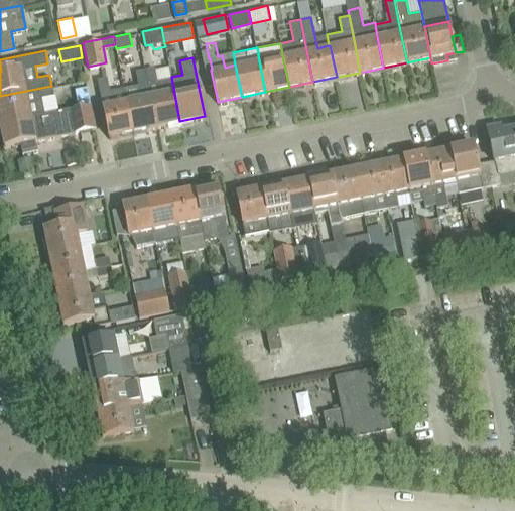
[(154,66),(145,68),(150,98),(156,126),(179,121),(174,93),(171,77),(157,80),(154,66)]
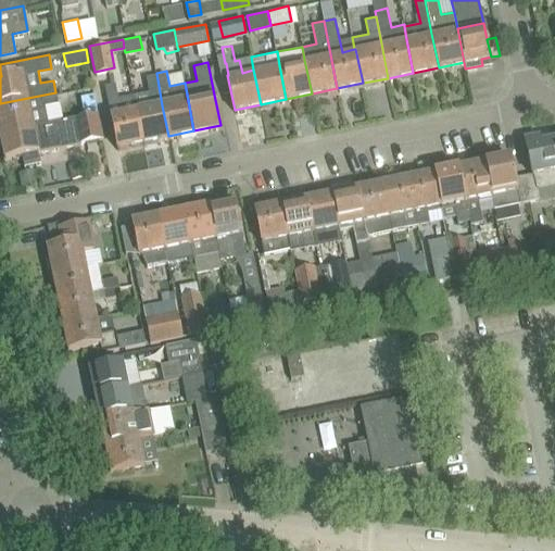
[(152,108),(137,111),(143,141),(168,136),(162,105),(156,73),(146,75),(152,108)]
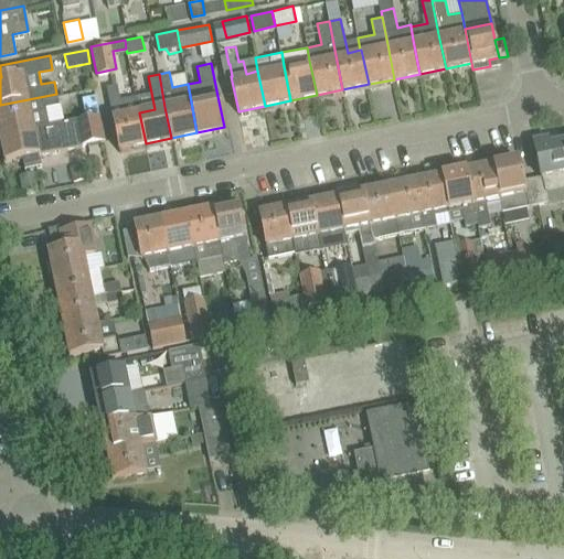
[(146,143),(139,113),(136,94),(120,97),(117,83),(106,85),(113,118),(119,149),(146,143)]
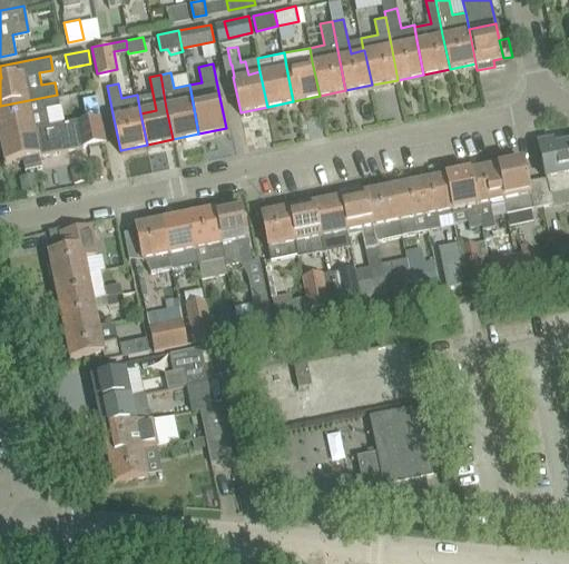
[(0,135),(49,125),(46,107),(59,104),(57,95),(0,106),(0,135)]
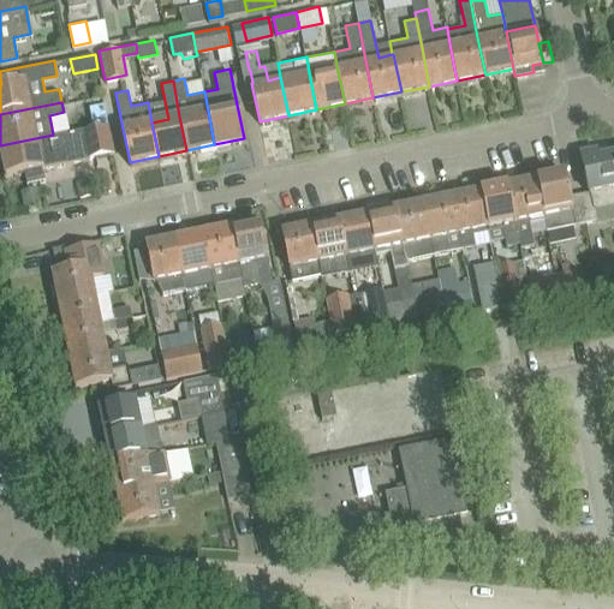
[(103,102),(89,106),(94,127),(107,125),(107,124),(103,102)]
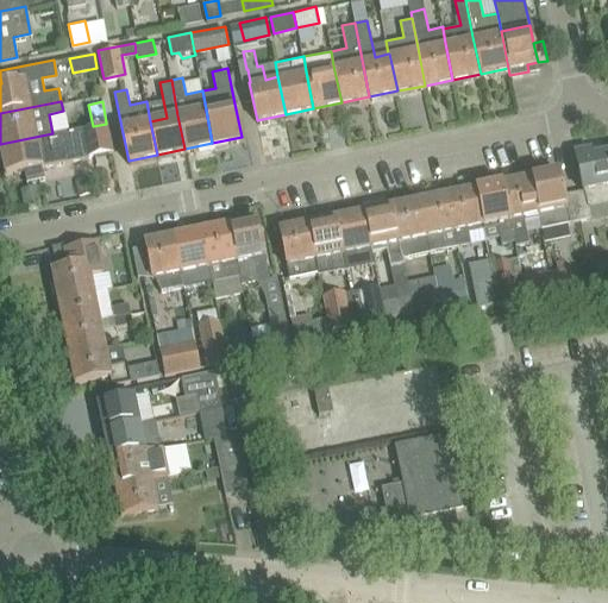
[(52,133),(0,144),(0,150),(5,171),(23,168),(26,180),(44,176),(42,164),(57,161),(54,144),(83,138),(87,155),(112,149),(106,124),(93,126),(52,133)]
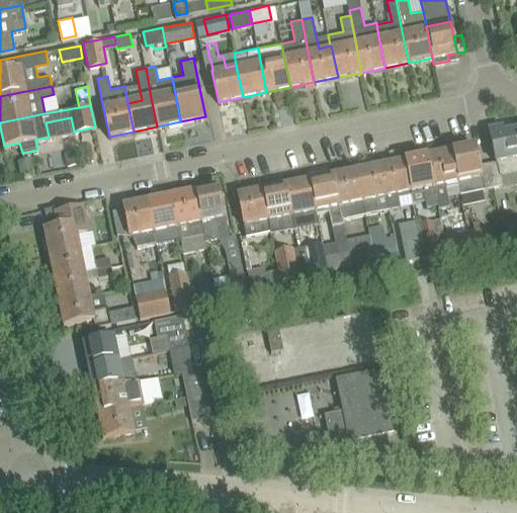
[(499,174),(516,169),(516,132),(516,127),(503,131),(502,124),(489,127),(499,174)]
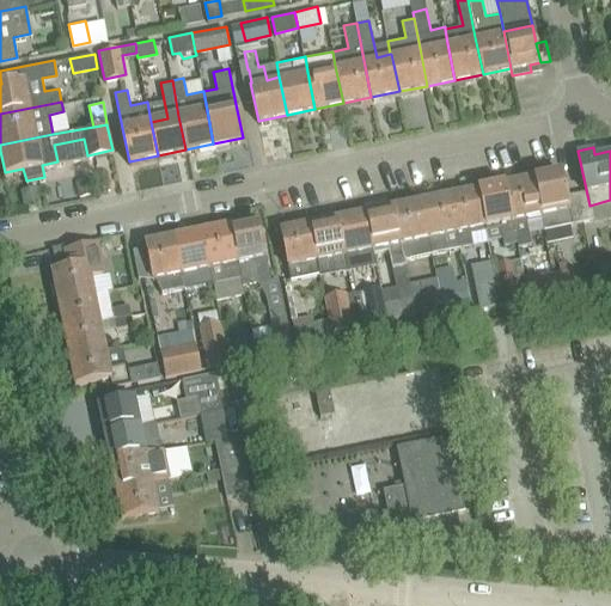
[(78,178),(74,178),(78,194),(92,191),(87,164),(75,166),(78,178)]
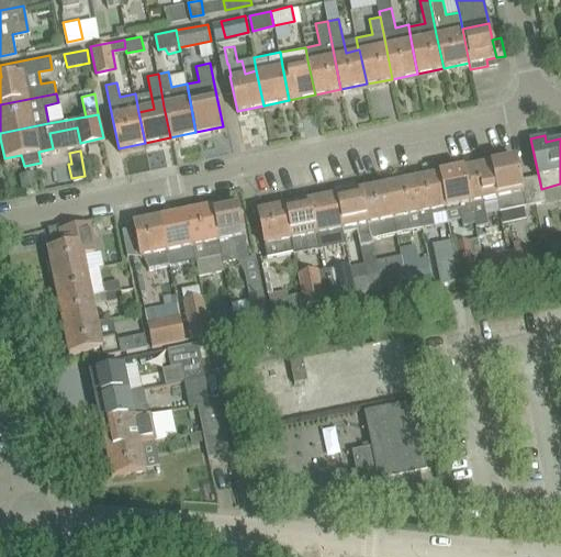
[(516,156),(490,162),(496,199),(497,199),(500,209),(526,203),(516,156)]
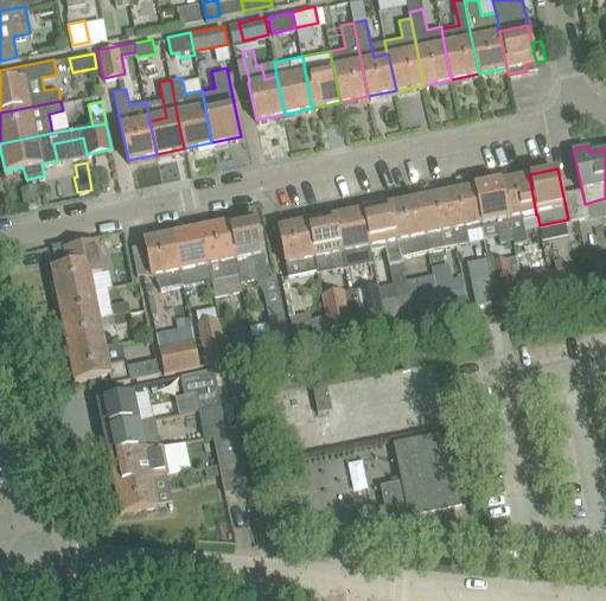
[(529,174),(501,180),(512,237),(514,243),(527,240),(522,217),(536,215),(529,174)]
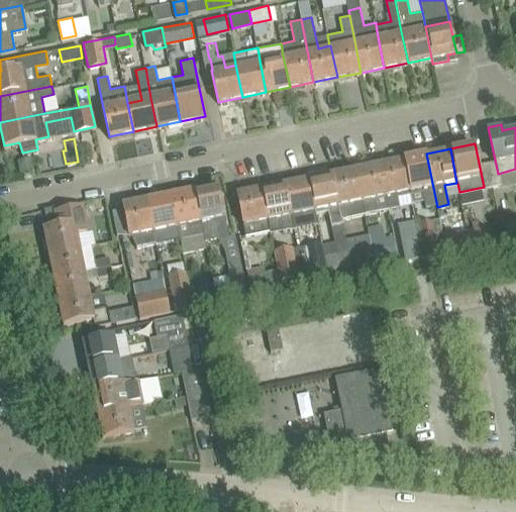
[(426,154),(403,159),(409,192),(411,201),(423,199),(425,205),(436,202),(426,154)]
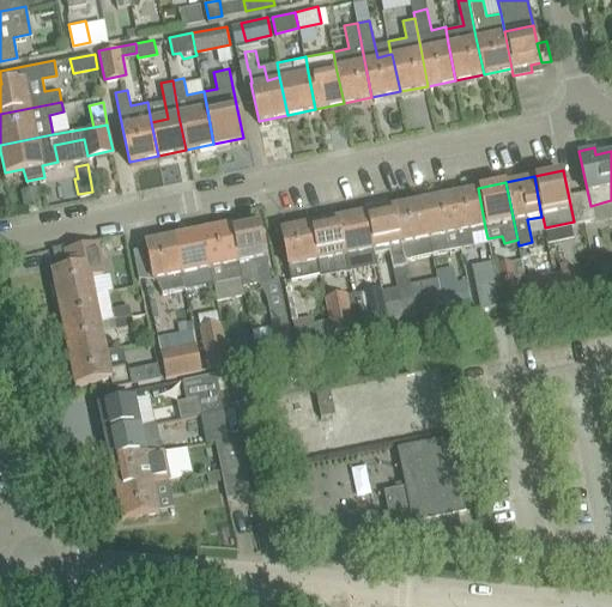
[(23,204),(37,200),(35,188),(20,190),(23,204)]
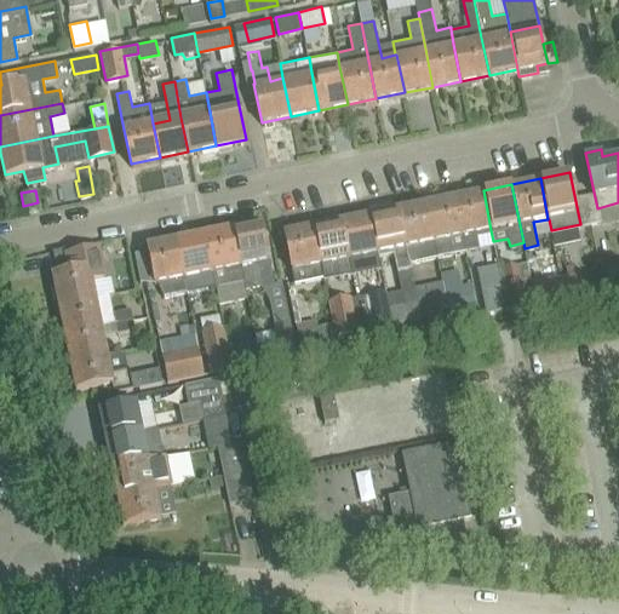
[(483,190),(454,196),(463,236),(465,250),(479,247),(476,234),(491,230),(483,190)]
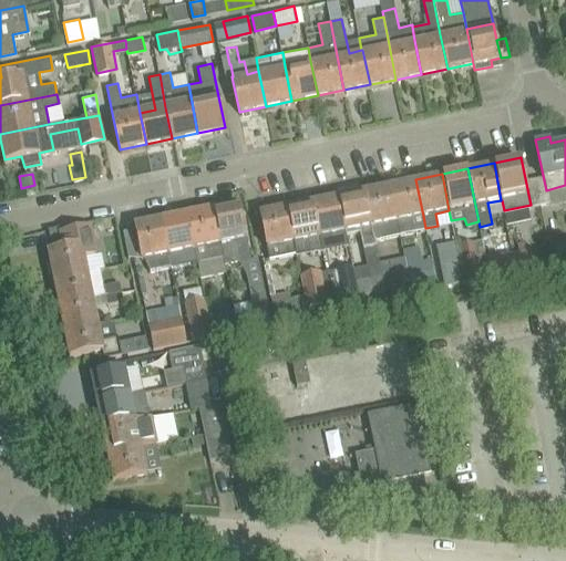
[(415,179),(390,185),(398,220),(400,234),(425,228),(423,216),(415,179)]
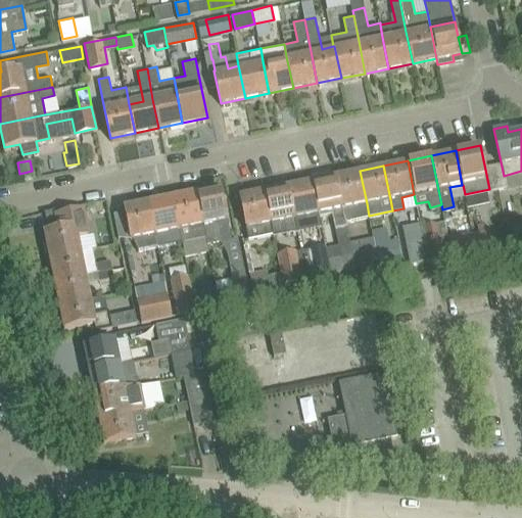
[(360,171),(335,175),(344,220),(346,220),(369,216),(367,203),(360,171)]
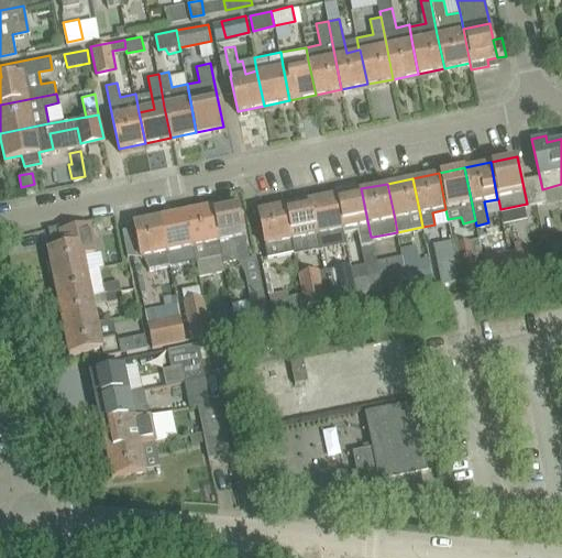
[(350,265),(351,270),(355,292),(382,286),(376,259),(373,237),(371,237),(361,188),(335,194),(343,230),(356,227),(364,262),(350,265)]
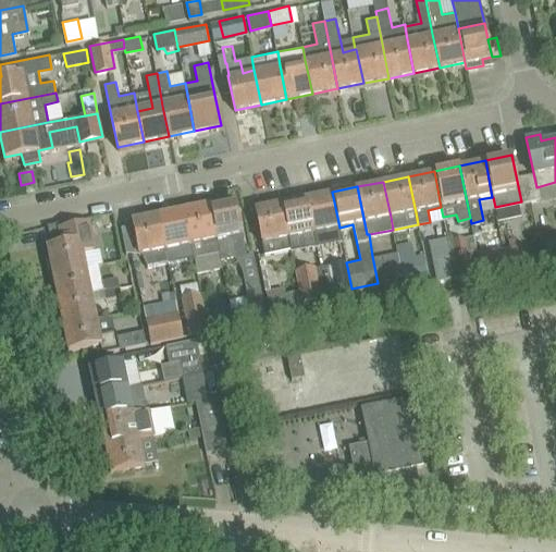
[(342,237),(340,228),(332,192),(307,197),(313,233),(316,243),(342,237)]
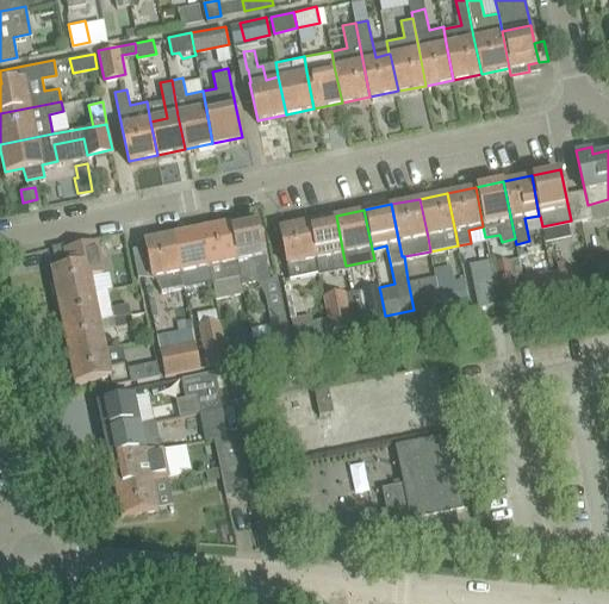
[(347,267),(346,266),(343,255),(336,216),(308,222),(316,260),(318,271),(333,267),(334,269),(347,267)]
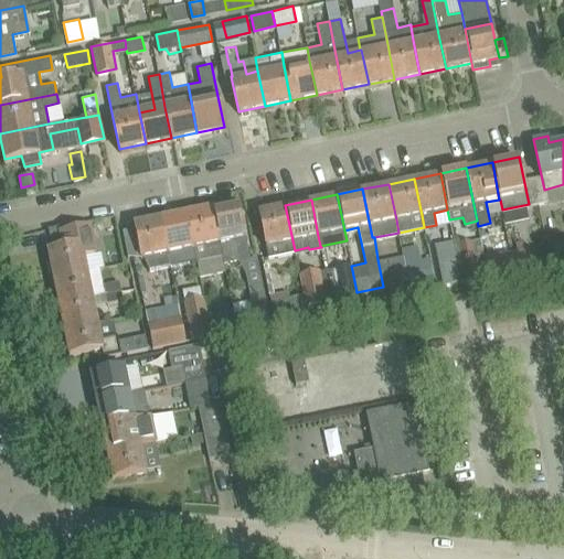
[(238,201),(212,206),(224,261),(251,257),(245,235),(243,223),(238,201)]
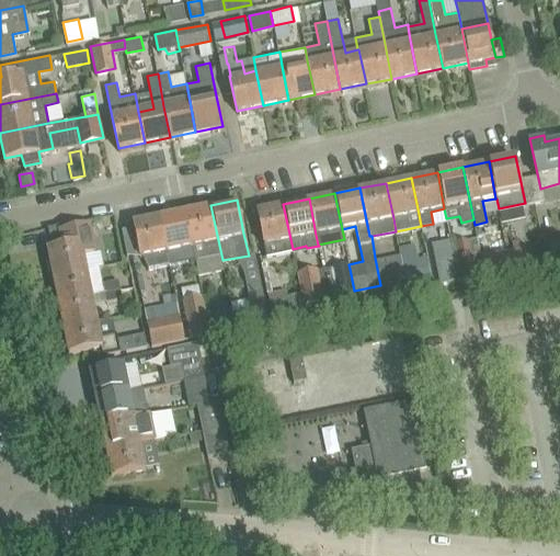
[(266,254),(293,249),(290,239),(283,204),(256,210),(263,245),(265,245),(266,254)]
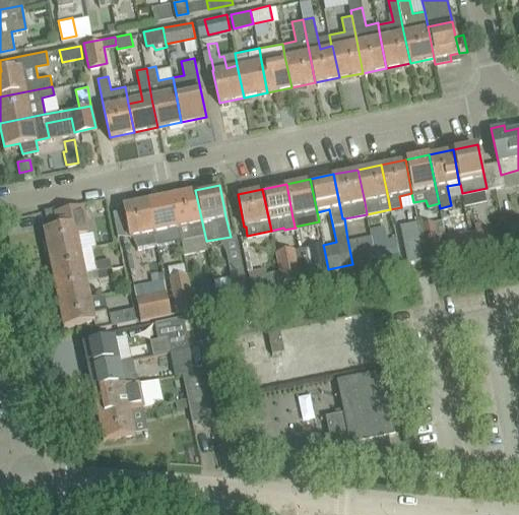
[(178,228),(180,238),(183,253),(207,248),(206,241),(195,190),(172,195),(178,228)]
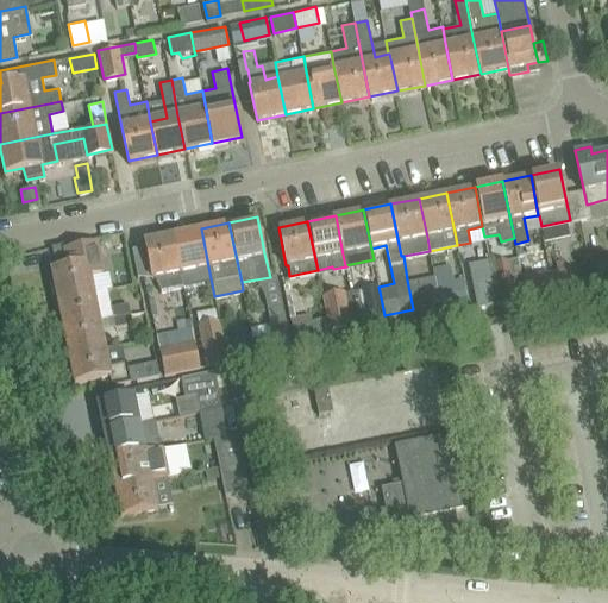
[(183,284),(211,278),(208,267),(201,228),(173,234),(181,272),(183,284)]
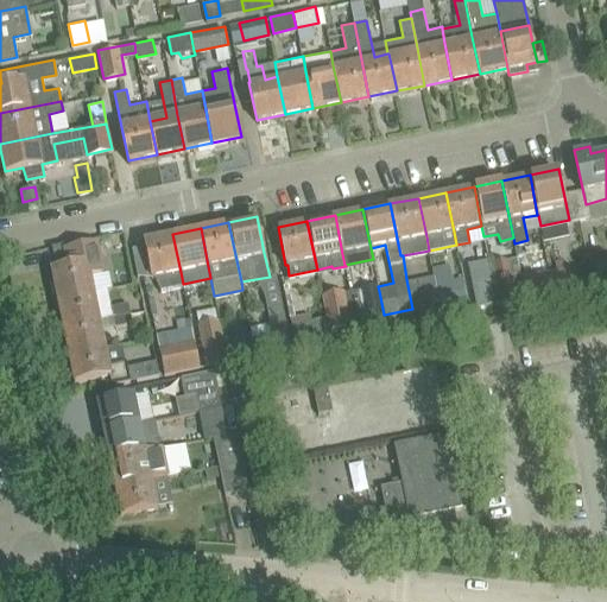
[(160,289),(183,284),(181,272),(172,234),(144,240),(149,263),(152,278),(156,277),(160,289)]
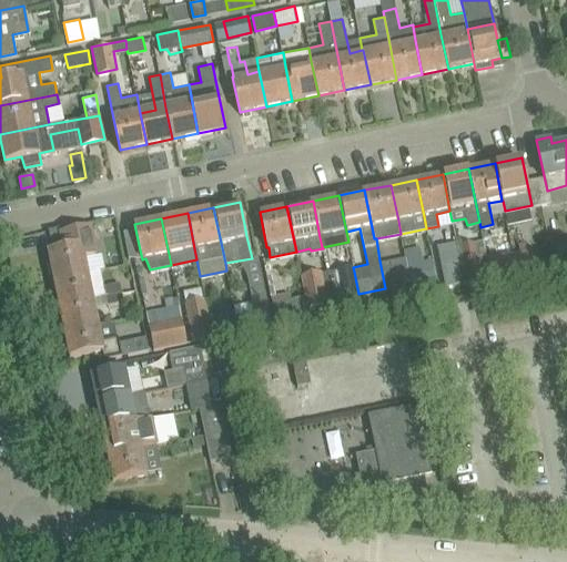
[(48,251),(53,278),(87,271),(84,259),(83,254),(93,253),(89,228),(89,225),(62,230),(61,225),(48,228),(52,249),(48,251)]
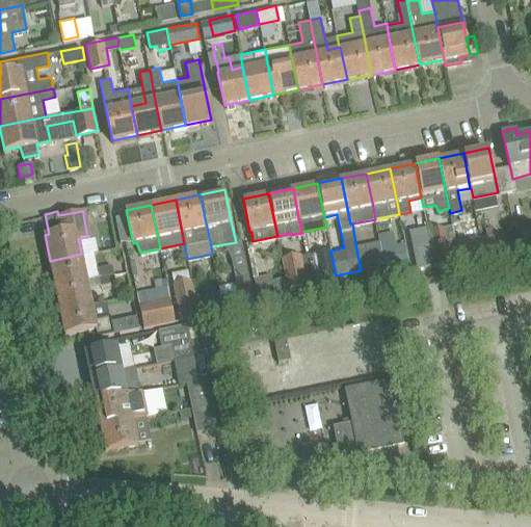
[(419,259),(433,256),(429,231),(428,225),(413,228),(419,259)]
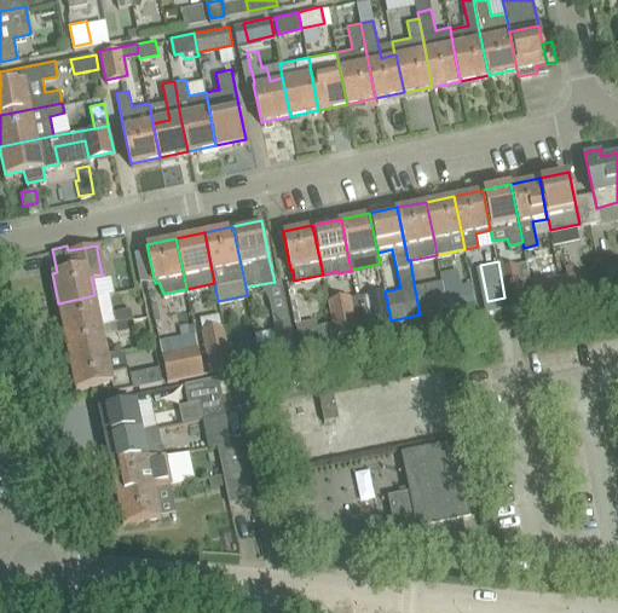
[(500,269),(504,298),(506,307),(535,301),(531,279),(527,262),(500,269)]
